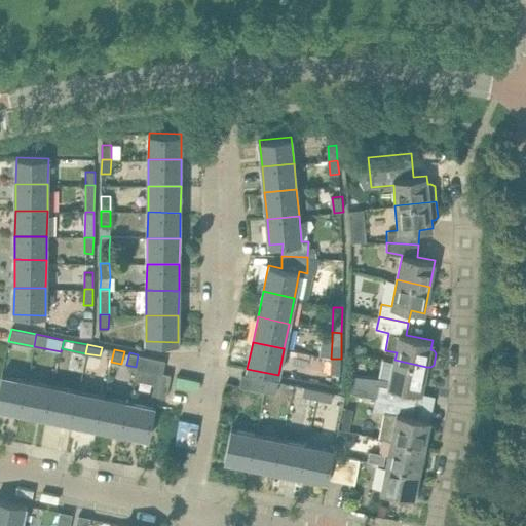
[(165,360),(138,354),(136,367),(162,372),(165,360)]
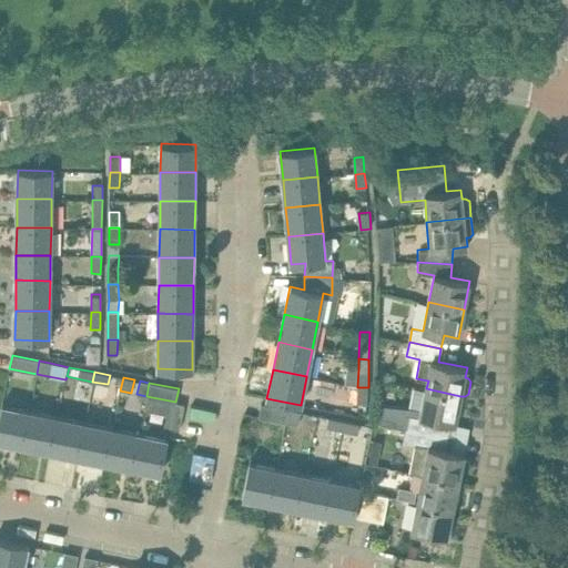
[(367,402),(368,387),(357,387),(357,389),(348,388),(347,402),(367,402)]
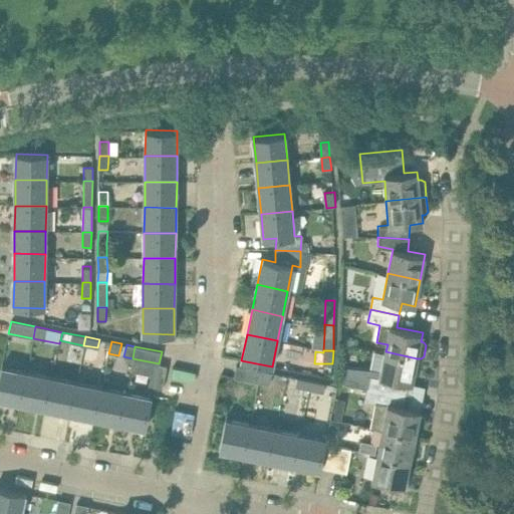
[(412,383),(417,358),(386,351),(381,370),(347,367),(344,383),(368,389),(368,387),(397,393),(399,381),(412,383)]
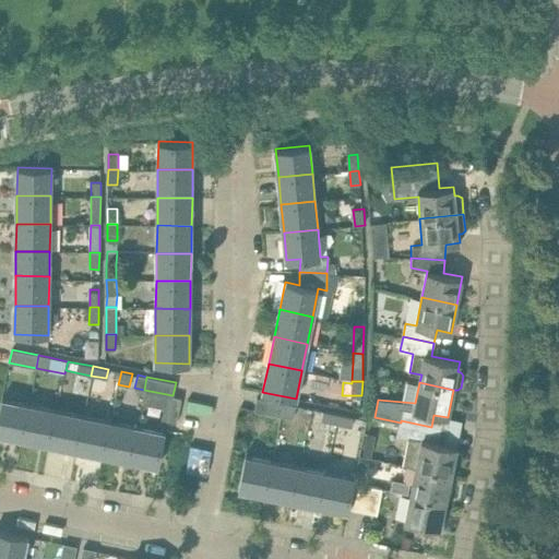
[(181,397),(173,395),(167,421),(176,423),(181,397)]
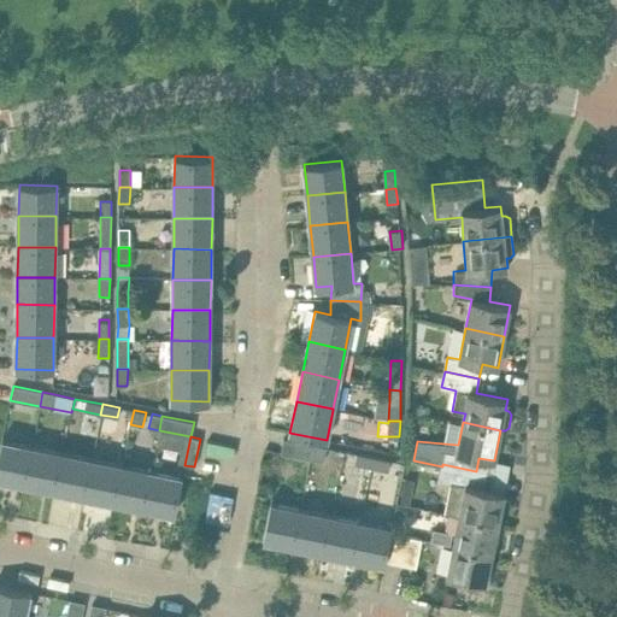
[(0,477),(23,482),(30,446),(1,440),(0,446),(0,477)]
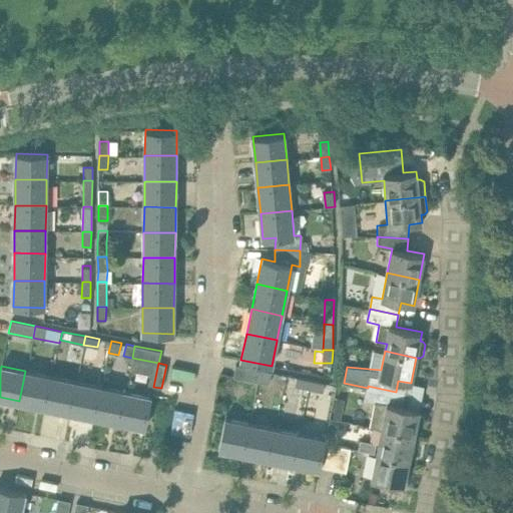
[(259,382),(262,370),(239,366),(236,377),(259,382)]
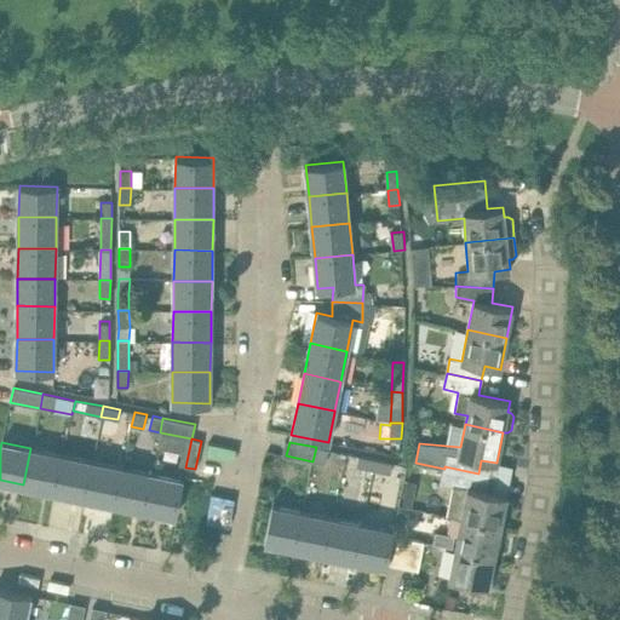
[(328,449),(316,447),(313,461),(325,463),(328,449)]
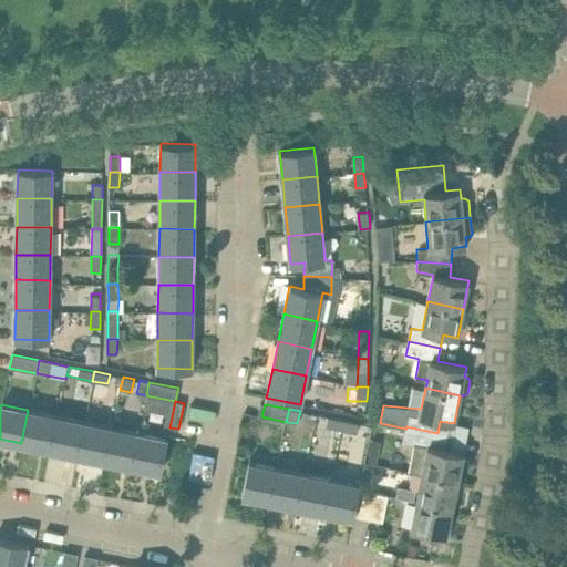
[(50,449),(57,415),(28,410),(21,443),(50,449)]
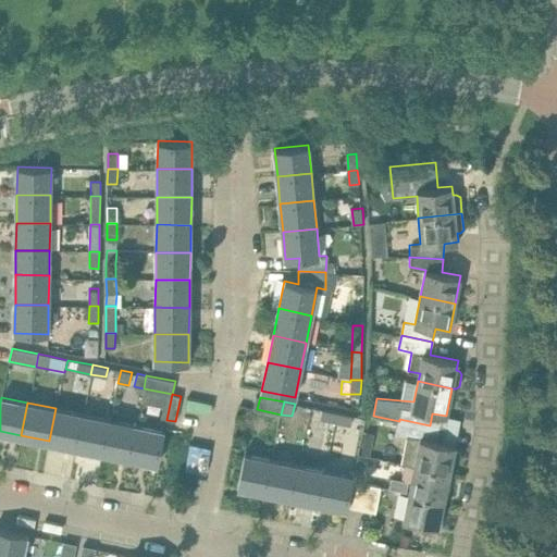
[(76,446),(83,413),(56,408),(49,441),(76,446)]
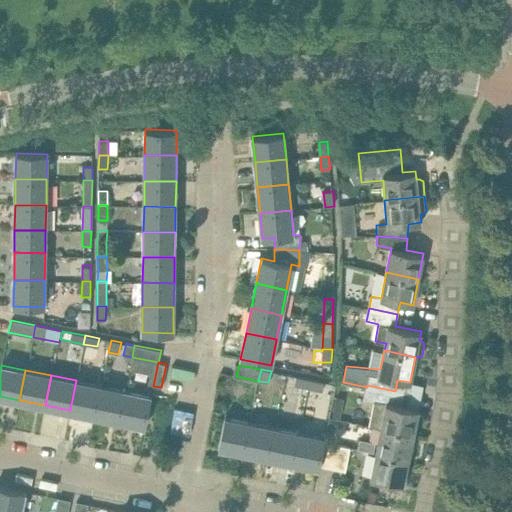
[(308,388),(310,379),(297,376),(295,386),(308,388)]
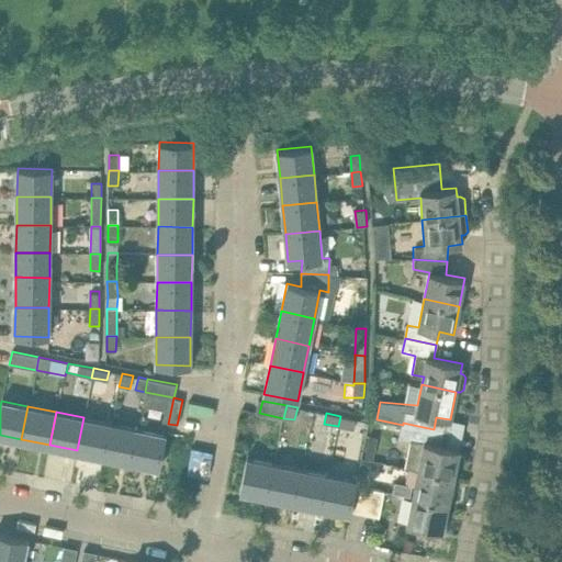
[(357,419),(340,416),(338,426),(355,429),(357,419)]
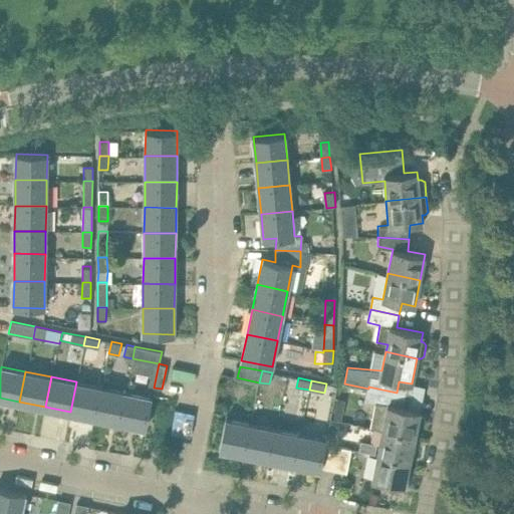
[(95,418),(101,387),(76,381),(70,412),(95,418)]
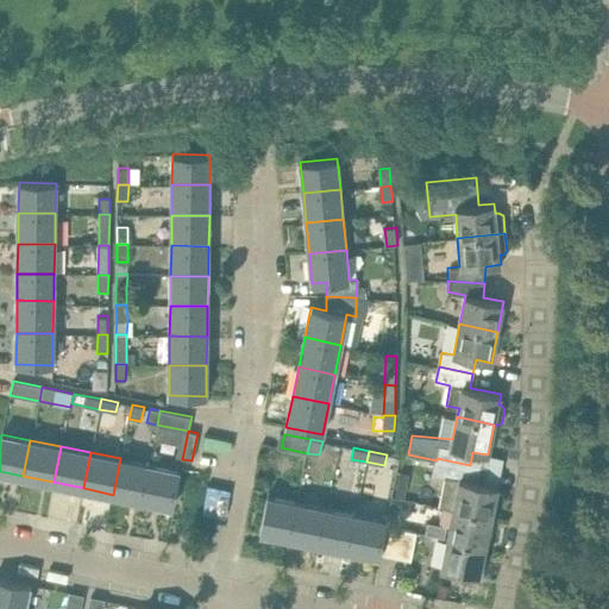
[(142,501),(149,464),(120,458),(113,495),(142,501)]
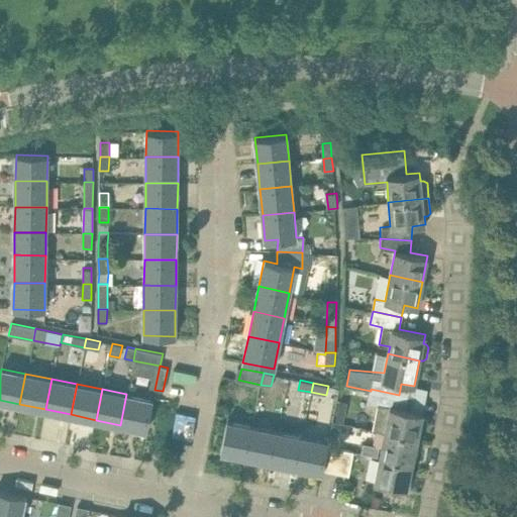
[(397,408),(399,395),(371,389),(371,391),(368,403),(378,405),(373,430),(384,432),(385,431),(417,438),(422,413),(397,408)]
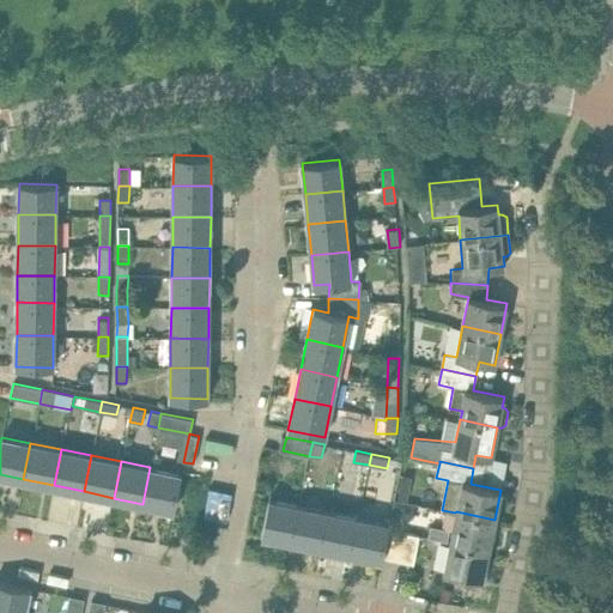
[(174,510),(181,474),(150,467),(143,504),(174,510)]
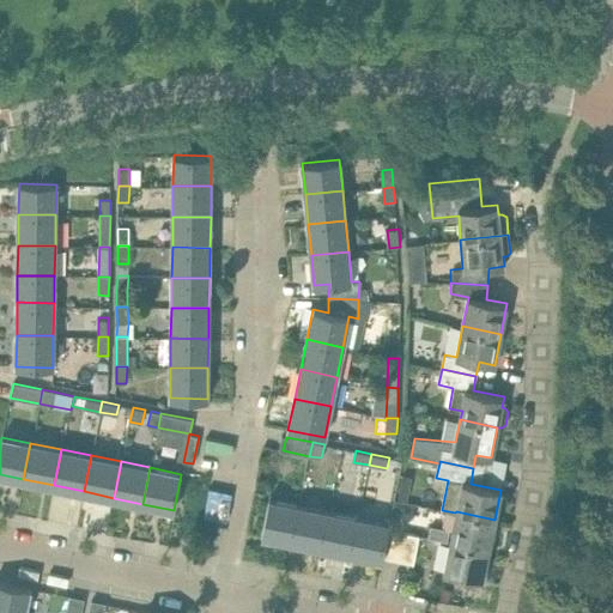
[(292,541),(299,505),(268,499),(261,535),(292,541)]
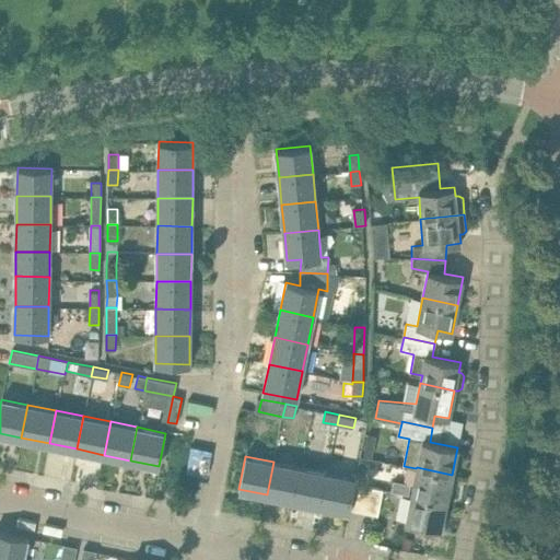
[(293,500),(300,467),(273,462),(267,494),(293,500)]
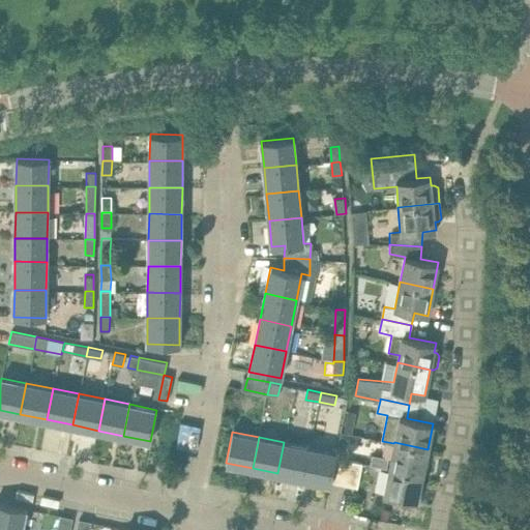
[(304,478),(311,447),(284,442),(277,473),(304,478)]
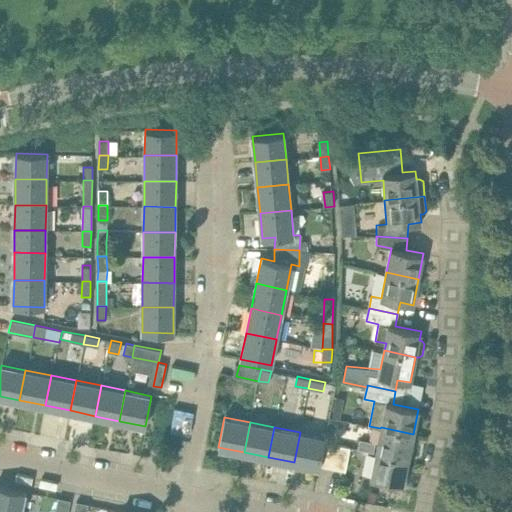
[(408,458),(413,434),(381,427),(380,428),(375,452),(408,458)]
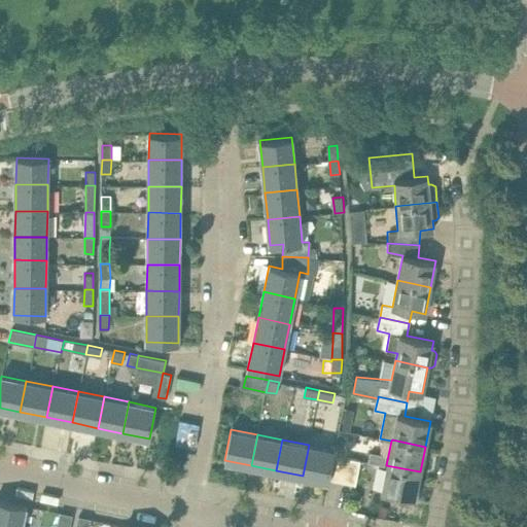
[(342,482),(347,458),(334,455),(335,450),(309,445),(303,476),(328,481),(328,479),(342,482)]
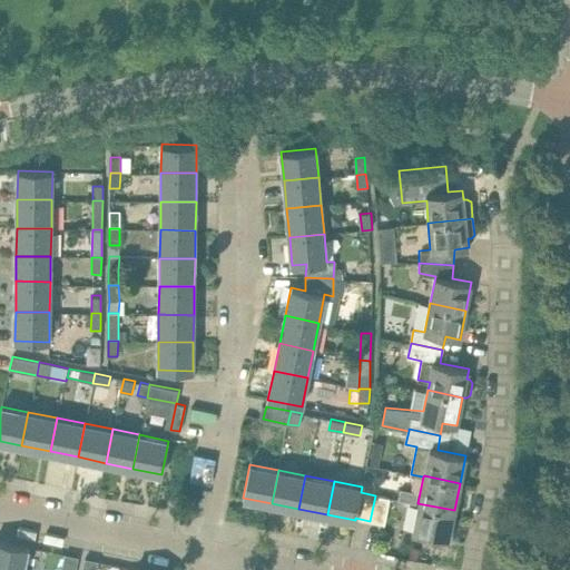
[(384,524),(389,502),(390,498),(375,495),(370,521),(384,524)]
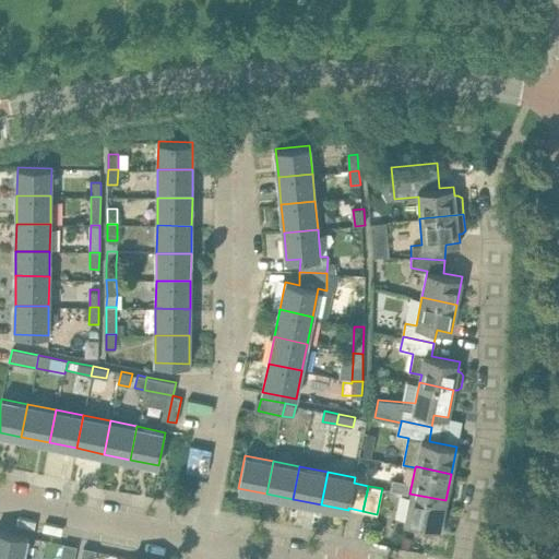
[(440,530),(445,500),(409,494),(404,522),(440,530)]
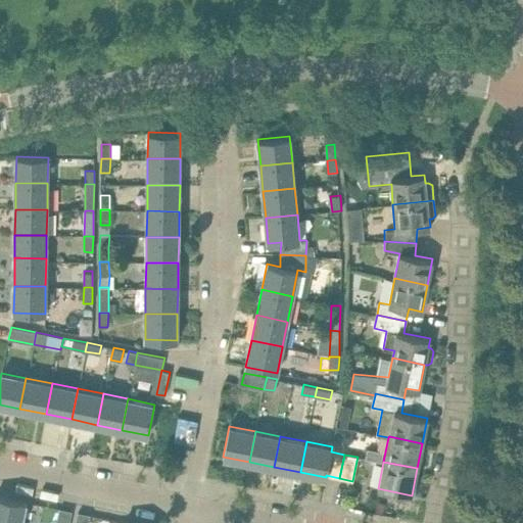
[(0,522),(20,522),(26,502),(0,495),(0,522)]
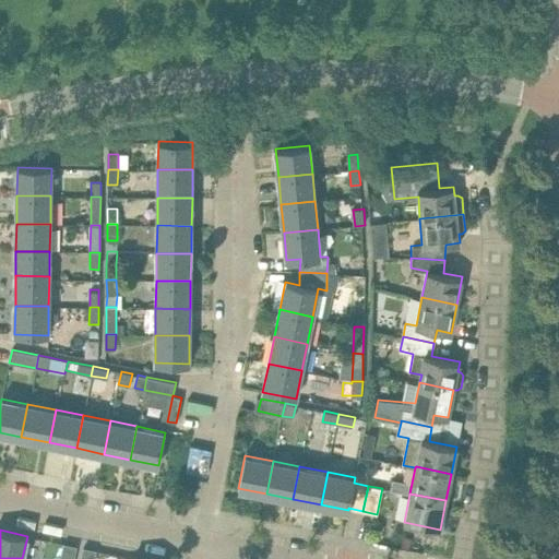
[(403,535),(401,546),(409,547),(412,537),(403,535)]
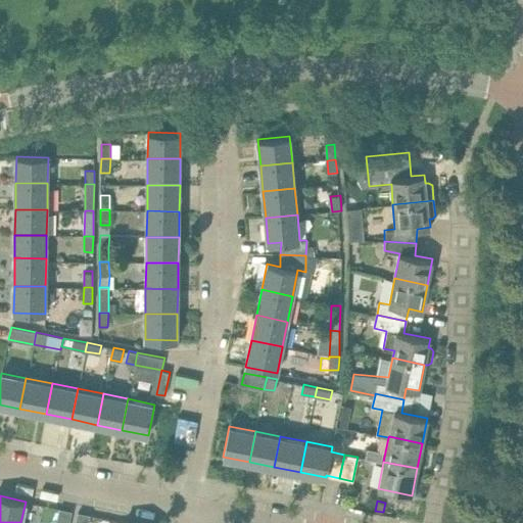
[(68,522),(72,511),(59,509),(58,513),(56,522),(68,522)]
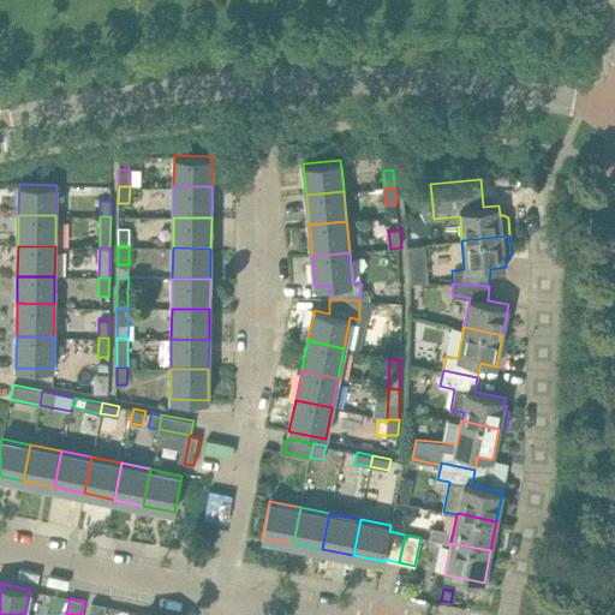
[(103,614),(106,605),(91,602),(88,614),(103,614)]
